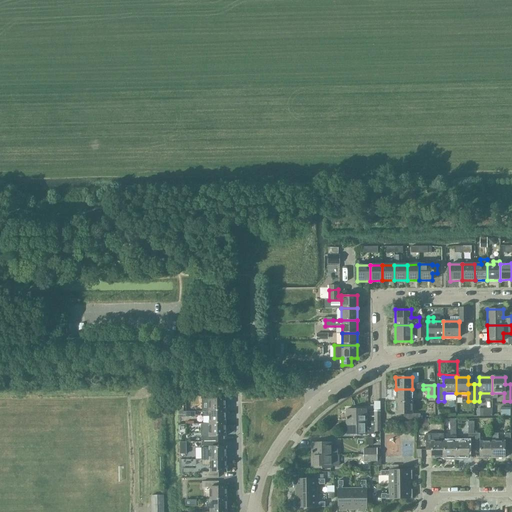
[(412,389),(396,389),(396,402),(412,402),(412,389)]
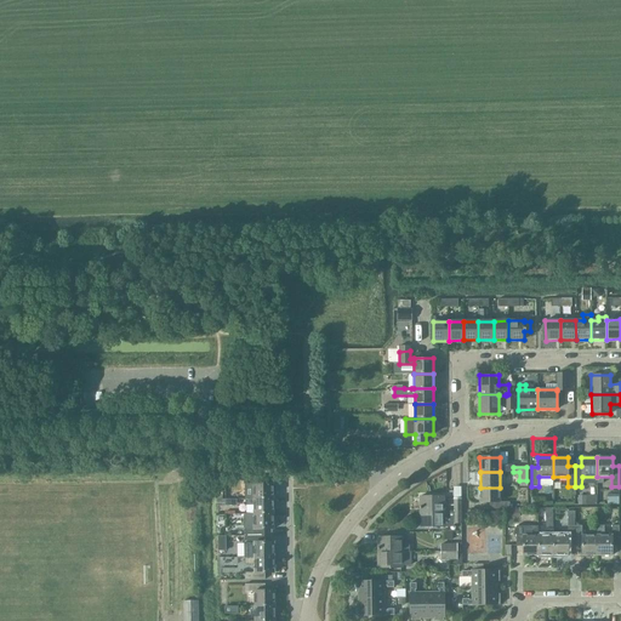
[(254,477),(244,477),(244,484),(245,484),(245,499),(246,499),(254,499),(273,499),(273,484),(263,484),(263,477),(254,477)]
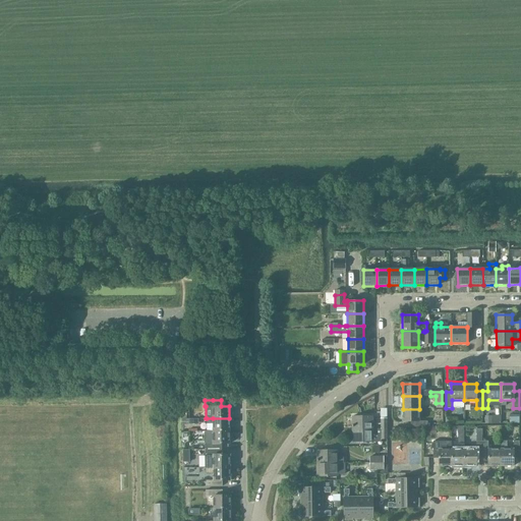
[(419,409),(403,409),(403,421),(410,421),(410,427),(427,427),(427,421),(419,421),(419,409)]
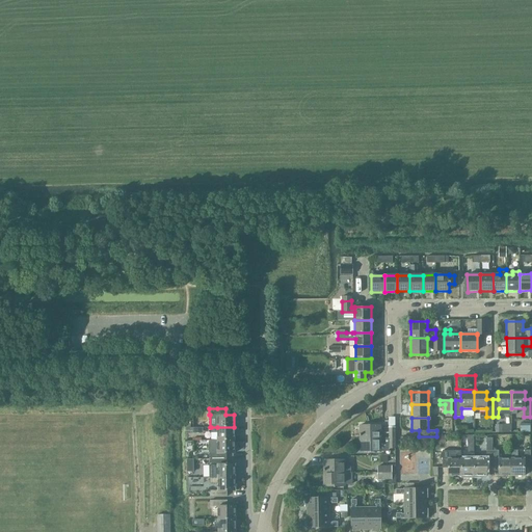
[(505,432),(505,424),(493,423),(491,431),(505,432)]
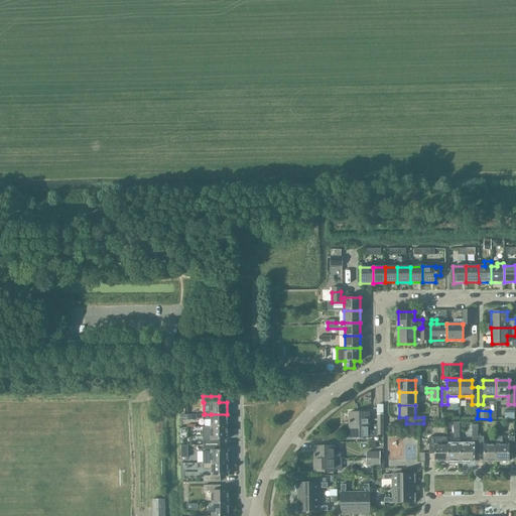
[(505,411),(505,419),(514,419),(514,411),(505,411)]
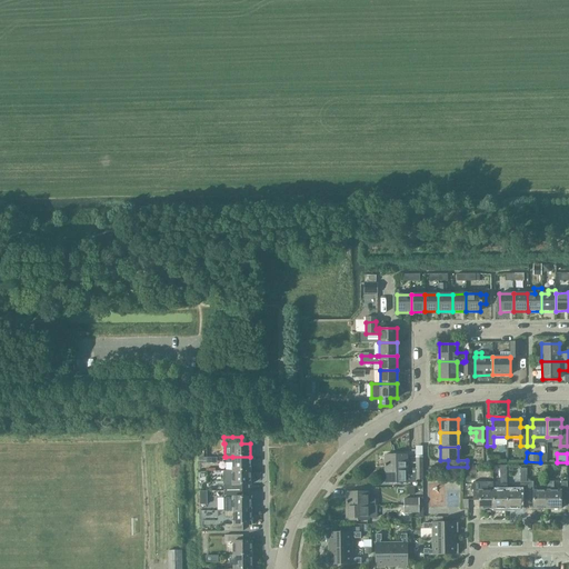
[(385,455),(385,469),(407,469),(407,468),(407,455),(385,455)]
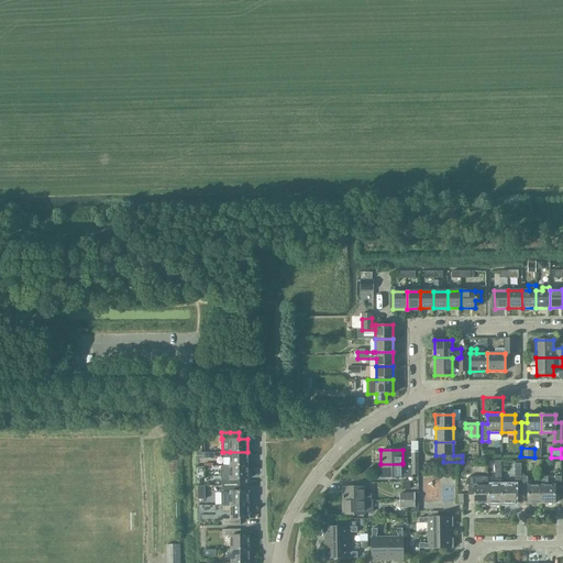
[(230,452),(223,452),(223,459),(230,457),(230,465),(247,465),(247,452),(230,452)]
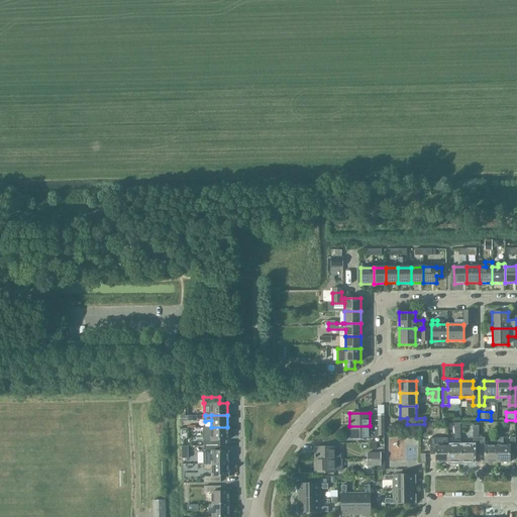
[(349,426),(349,439),(370,438),(370,436),(371,436),(371,439),(379,439),(379,436),(384,436),(384,426),(378,426),(378,425),(370,425),(370,426),(349,426)]
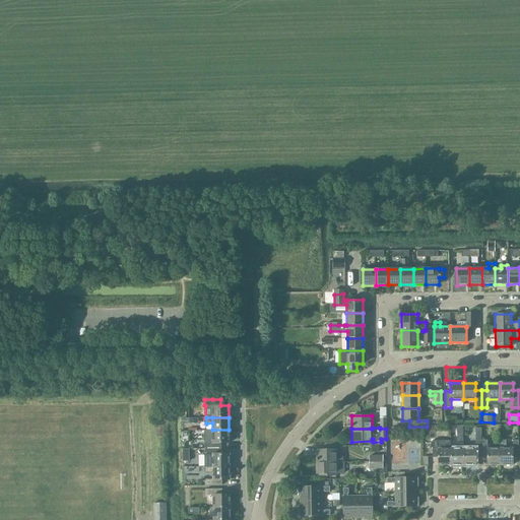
[(212,430),(204,430),(205,449),(221,448),(221,443),(229,442),(229,430),(212,430)]
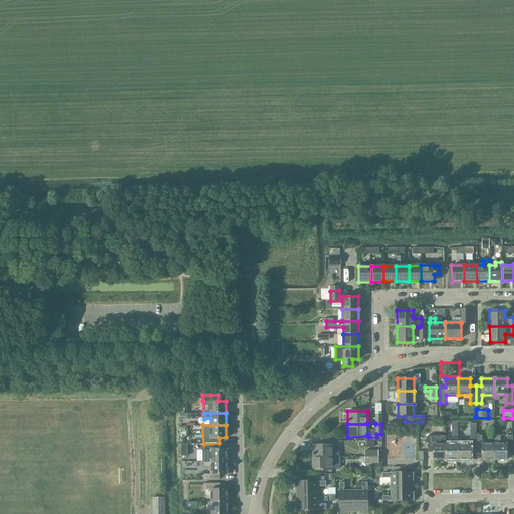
[(458,443),(458,460),(470,460),(470,452),(476,452),(476,435),(470,435),(470,443),(458,443)]
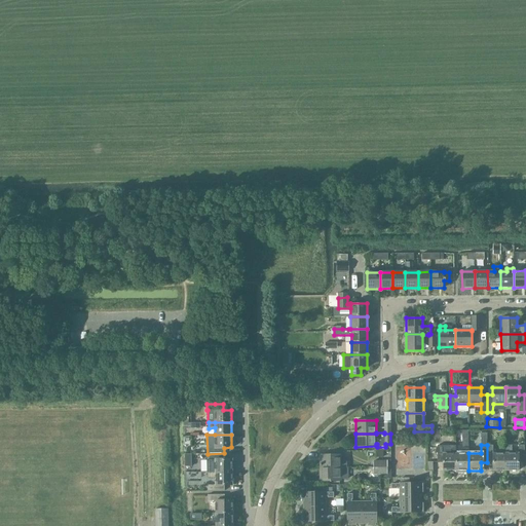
[(493,445),(487,445),(487,462),(493,462),(493,471),(505,471),(505,453),(493,453),(493,445)]
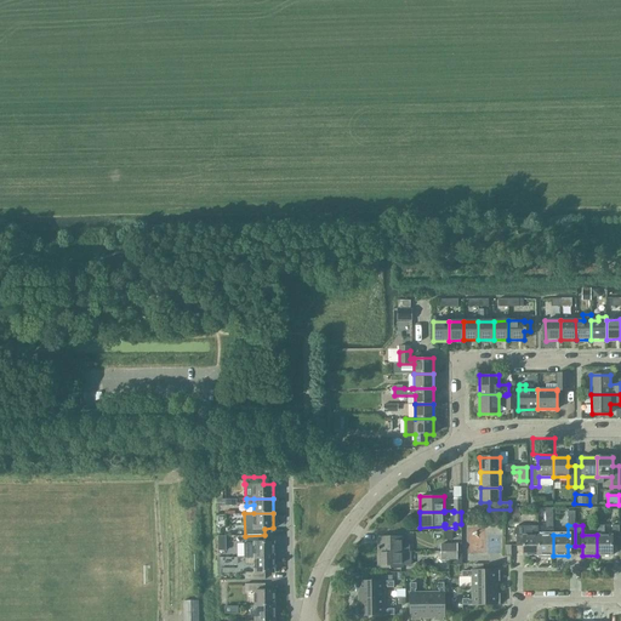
[(597,535),(597,556),(613,556),(613,546),(620,546),(620,525),(611,525),(611,535),(597,535)]
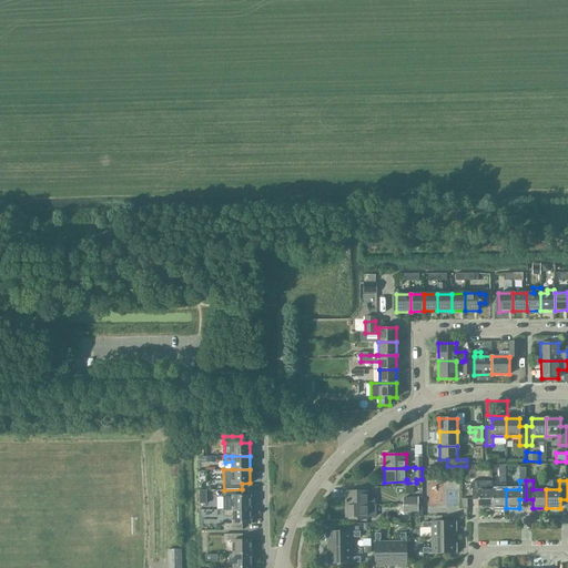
[(478,508),(492,508),(492,489),(478,489),(478,482),(472,482),(472,499),(478,499),(478,508)]
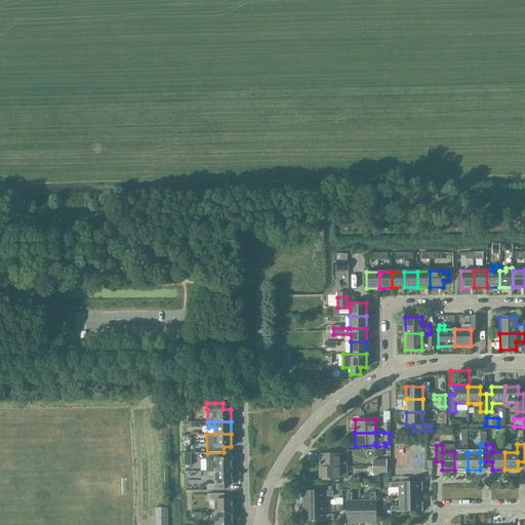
[(224,452),(207,453),(207,472),(232,472),(232,458),(224,458),(224,452)]
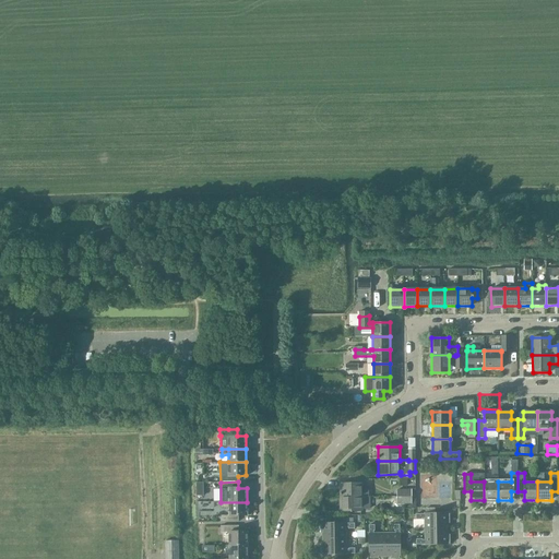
[(498,500),(498,482),(484,482),(484,500),(498,500)]
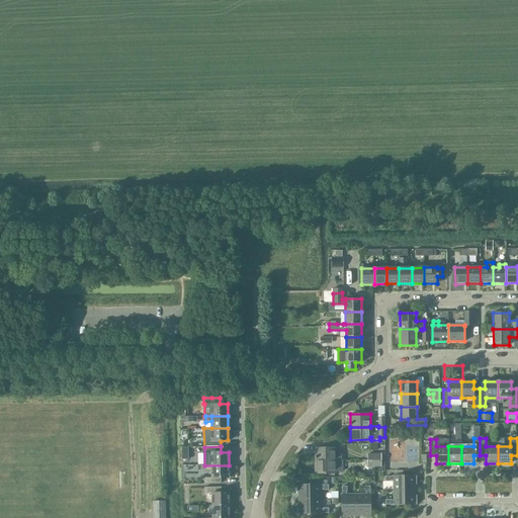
[(336,448),(316,448),(316,461),(342,460),(342,454),(339,454),(339,451),(336,451),(336,448)]
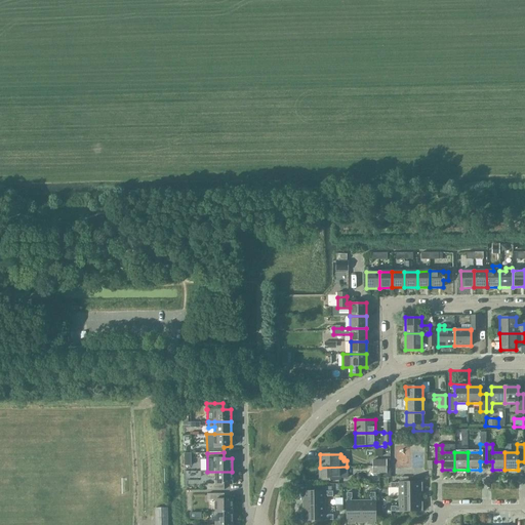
[(320,468),(320,480),(340,480),(340,478),(347,478),(347,467),(320,468)]
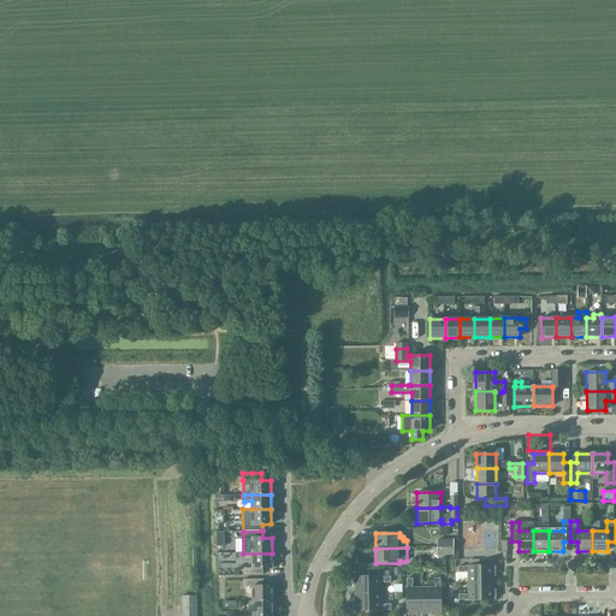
[(214,564),(237,564),(237,551),(214,552),(214,564)]
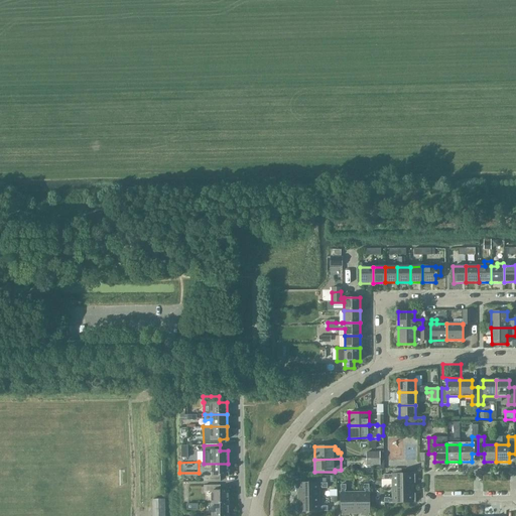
[(228,464),(204,464),(204,469),(212,469),(212,476),(204,476),(204,482),(220,482),(220,476),(228,476),(228,464)]
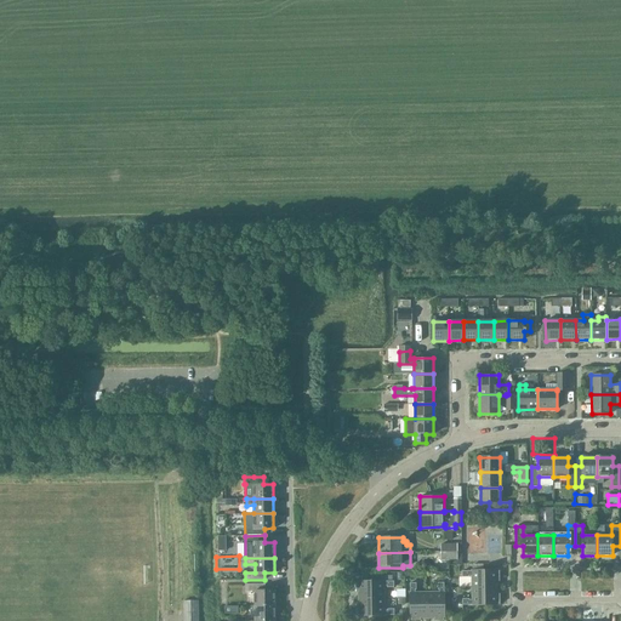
[(472,577),(472,588),(497,587),(497,581),(500,581),(500,571),(497,571),(497,570),(462,571),(462,577),(472,577)]
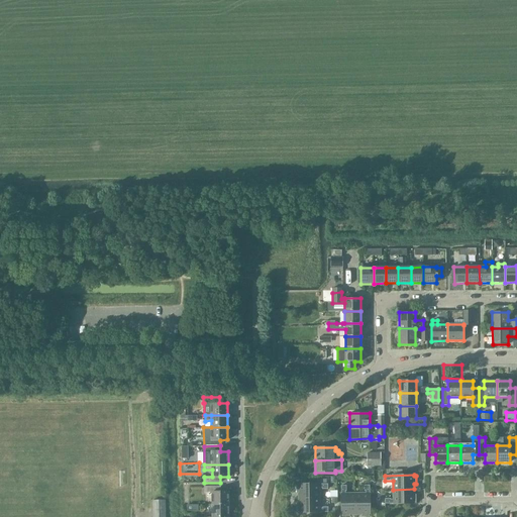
[(299,493),(299,499),(320,498),(320,489),(328,489),(328,484),(320,484),(299,484),(299,485),(297,485),(297,493),(299,493)]
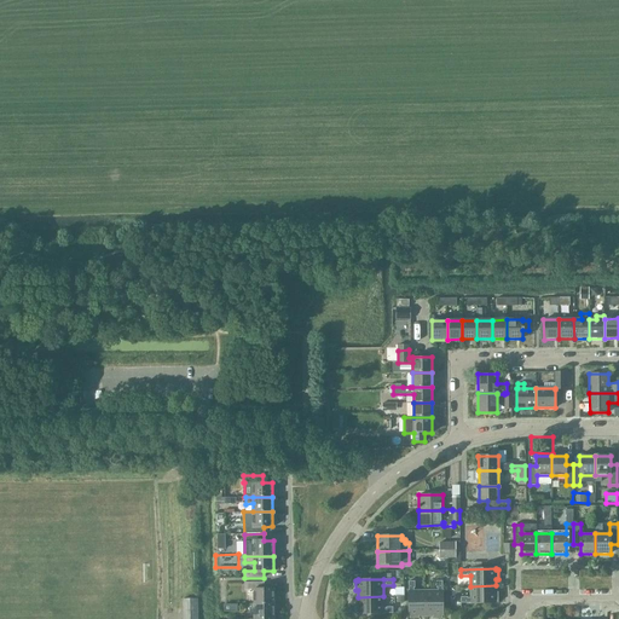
[(426,590),(427,615),(433,615),(433,618),(443,618),(443,615),(444,615),(444,590),(443,590),(443,580),(437,580),(437,588),(438,588),(438,590),(426,590)]
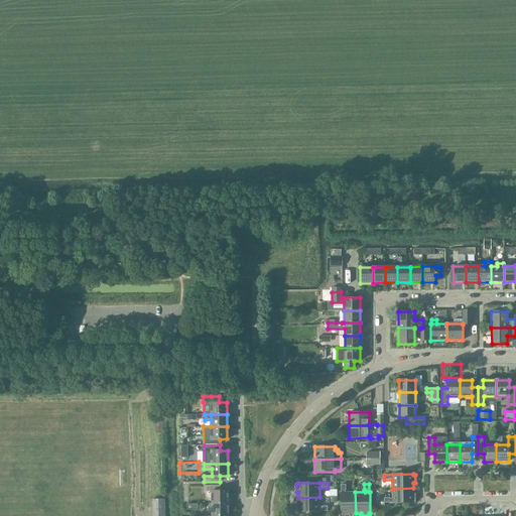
[(212,491),(212,504),(228,503),(228,491),(220,491),(220,485),(204,486),(204,491),(212,491)]
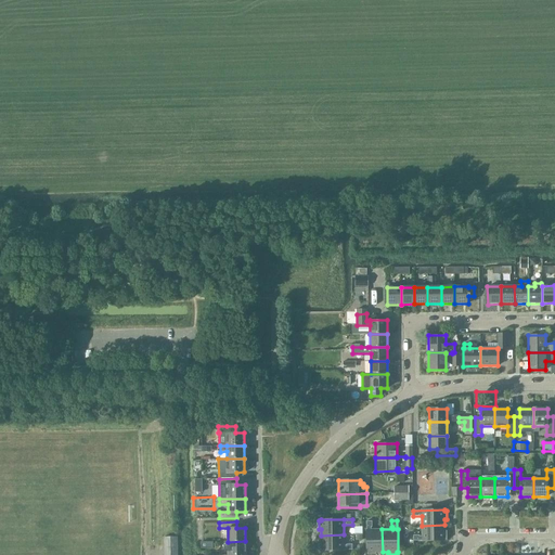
[(376,553),(383,553),(382,529),(372,530),(372,521),(366,521),(366,530),(366,553),(368,553),(368,554),(376,554),(376,553)]
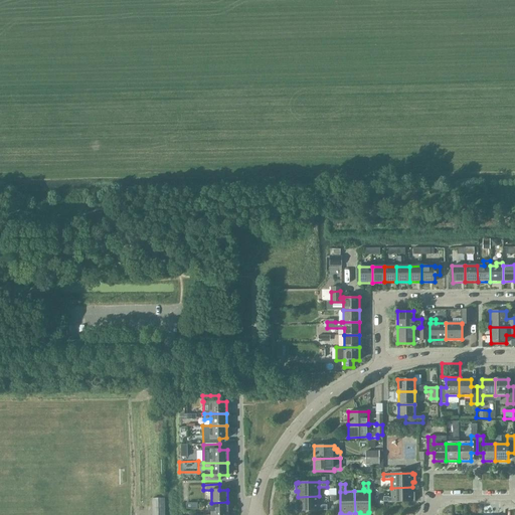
[(383,497),(384,502),(392,502),(412,502),(412,501),(414,501),(414,493),(412,493),(412,487),(391,488),(391,497),(383,497)]
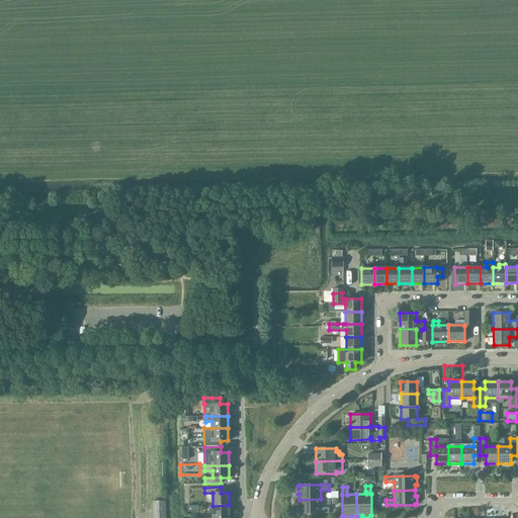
[(321,499),(299,500),(299,505),(297,505),(297,513),(299,513),(299,514),(329,513),(329,508),(321,508),(321,499)]
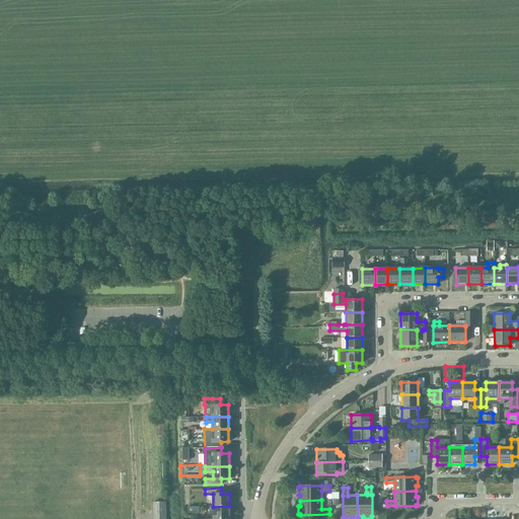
[(154,502),(153,518),(165,518),(165,502),(154,502)]
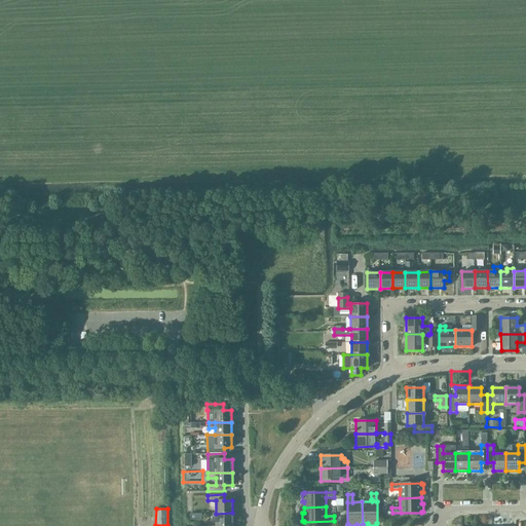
[(216,514),(216,525),(220,525),(232,525),(232,513),(216,514)]
